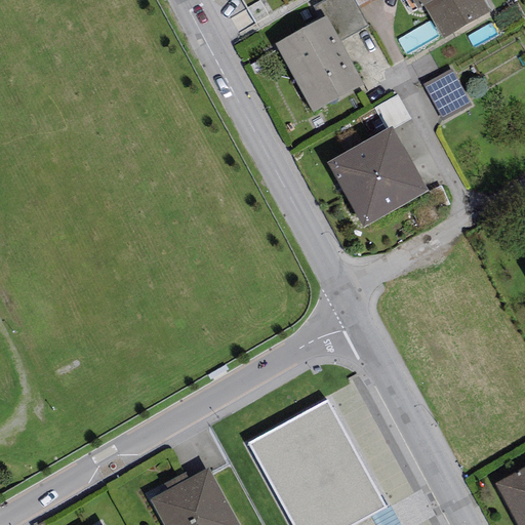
[(354,0),(324,0),(313,6),(319,19),(326,15),(339,42),(368,27),(358,7),(354,0)]
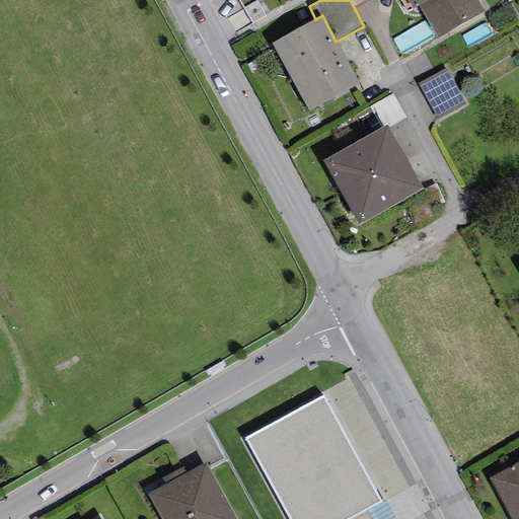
[(406,0),(412,9),(419,5),(437,38),(483,11),(475,0),(406,0)]
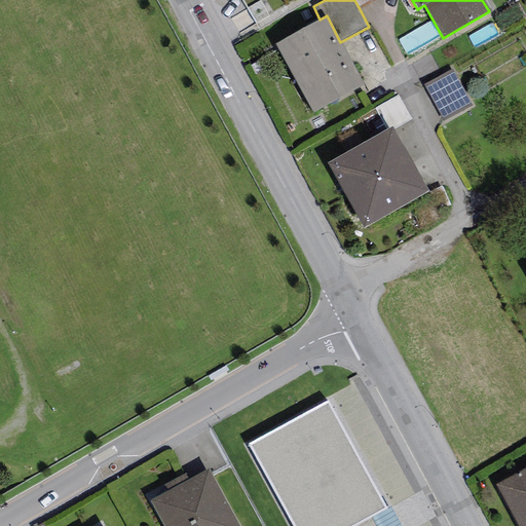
[(320,20),(274,43),(312,113),(364,85),(340,42),(327,15),(320,20)]
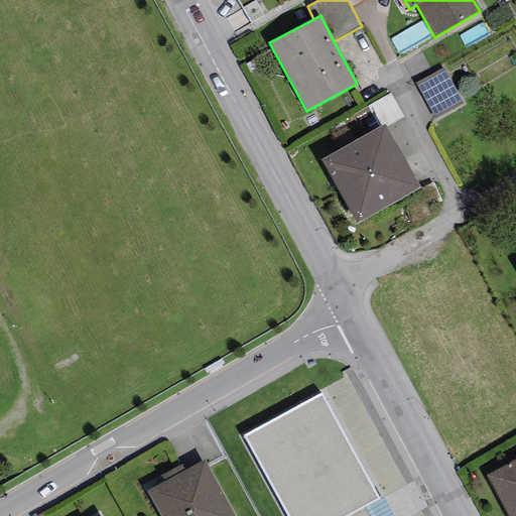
[(464,104),(444,68),(415,84),(434,119),(464,104)]
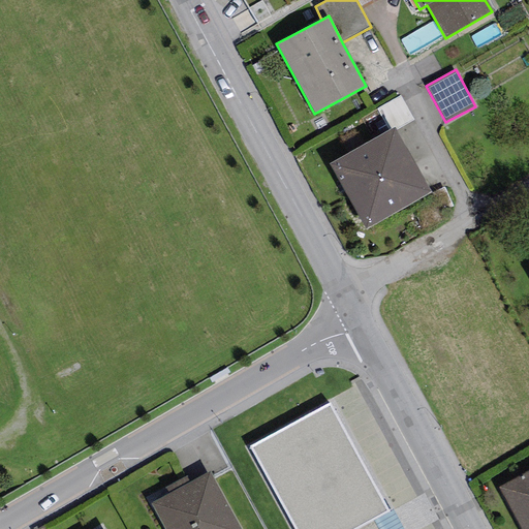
[(400,96),(377,109),(376,110),(389,130),(395,127),(397,131),(414,121),(400,96)]
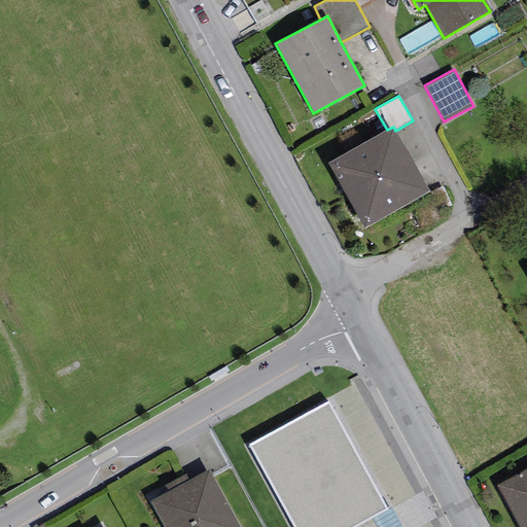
[(327,164),(346,196),(411,159),(395,131),(393,127),(387,130),(327,164)]
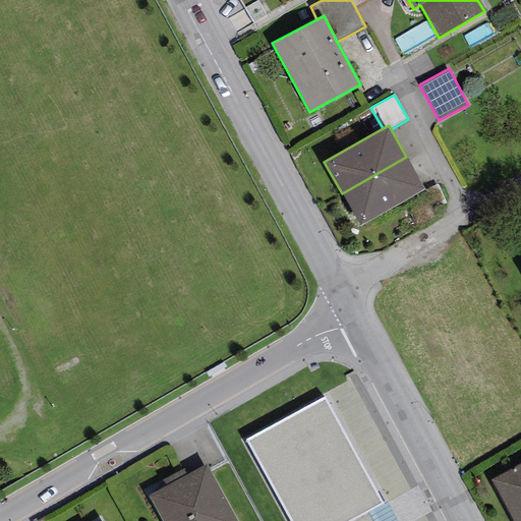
[(424,189),(406,157),(342,193),(359,226),(424,189)]
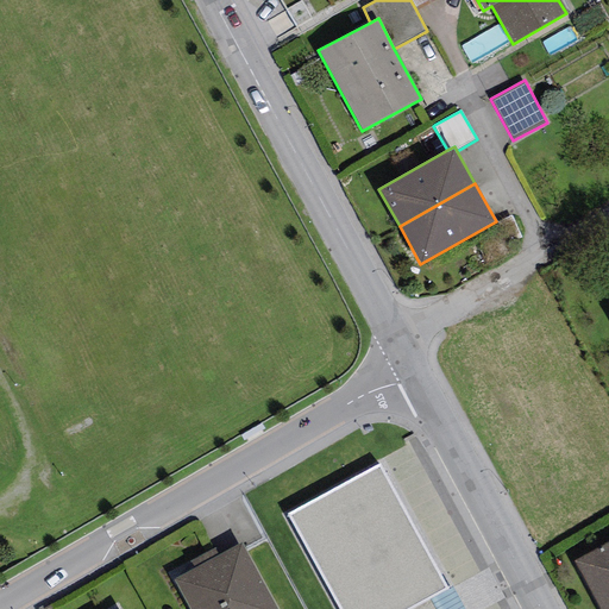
[(380,464),(288,514),(339,608),(434,608),(429,600),(447,590),(380,464)]
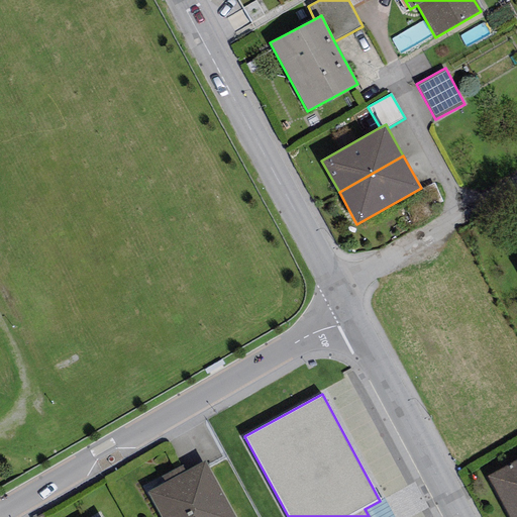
[(164,483),(147,492),(161,516),(235,516),(203,460),(186,471),(164,483)]
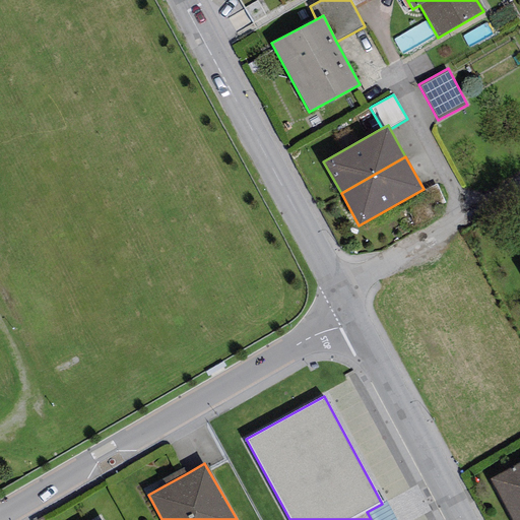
[(519,519),(519,463),(490,479),(512,519),(519,519)]
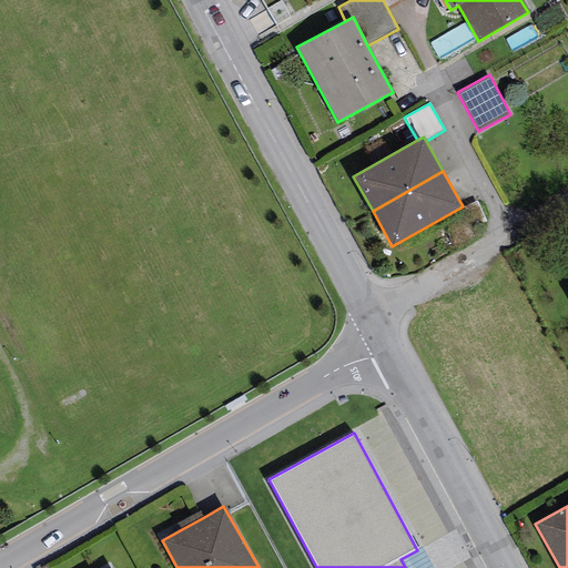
[(176,524),(180,530),(204,517),(200,510),(176,524)]
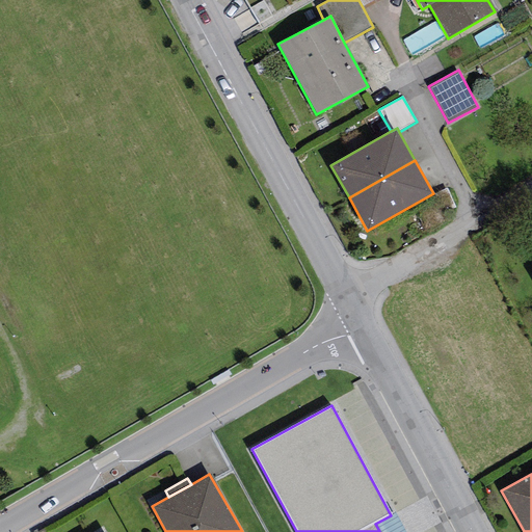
[(405,531),(395,512),(391,515),(375,524),(379,531),(405,531)]
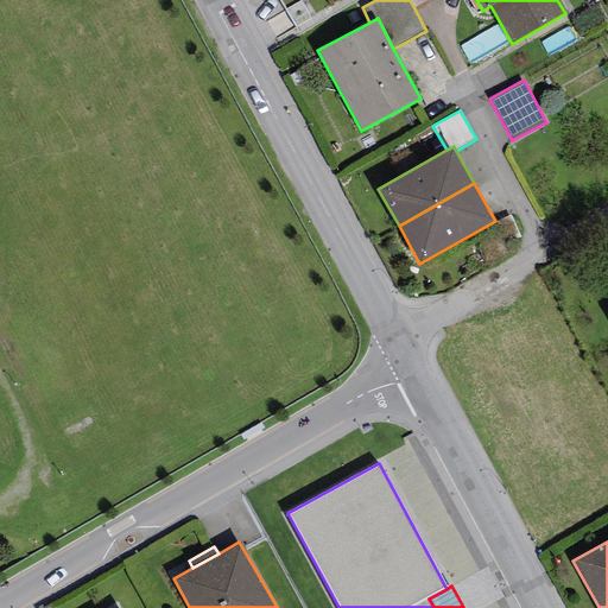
All buildings are outlined.
